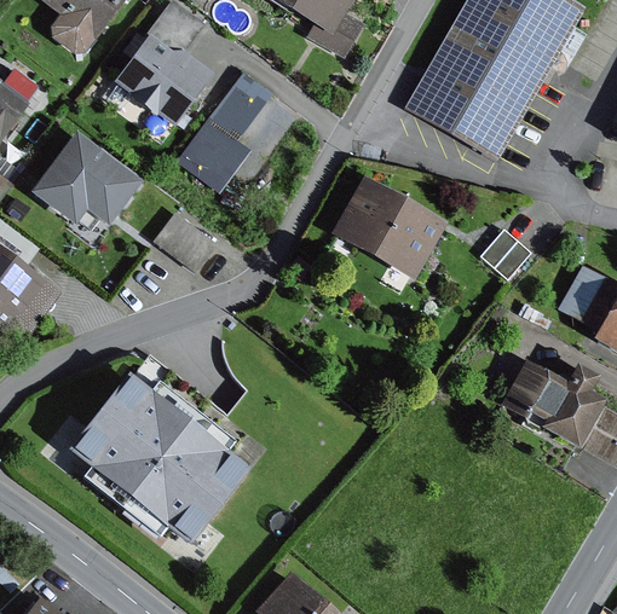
[(45,0),(61,12),(52,23),(53,35),(76,51),(87,48),(125,0),(45,0)]
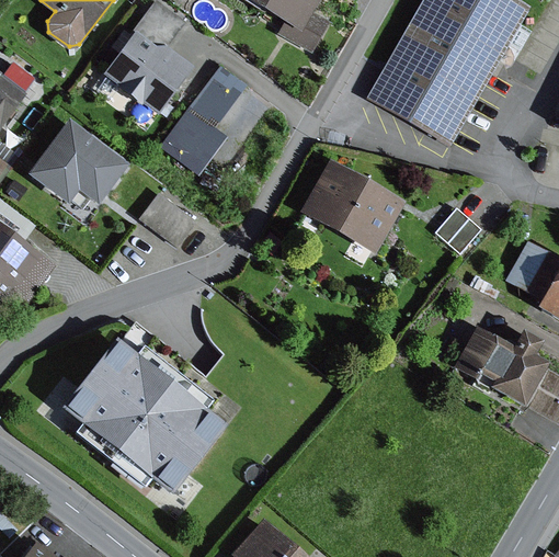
[(136,30),(104,71),(121,83),(118,86),(143,102),(144,100),(160,112),(195,65),(169,45),(189,19),(163,0),(155,0),(134,29),(136,30)]
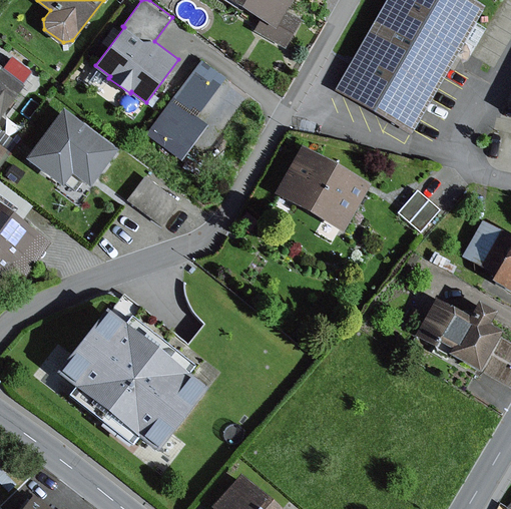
[(227,0),(262,18),(277,27),(288,9),(292,0),(227,0)]
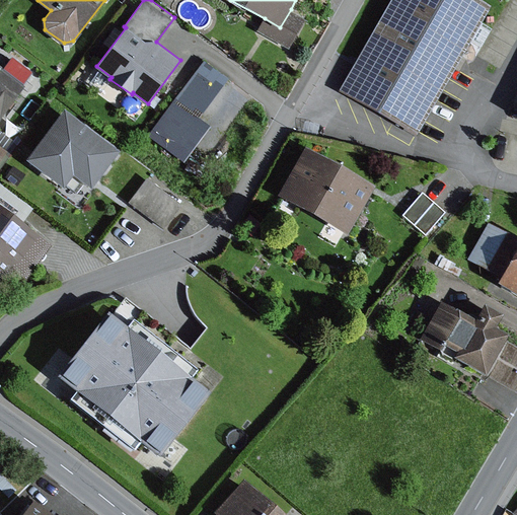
[(390,0),(340,89),(417,134),(471,39),(482,21),(492,4),(485,0),(390,0)]
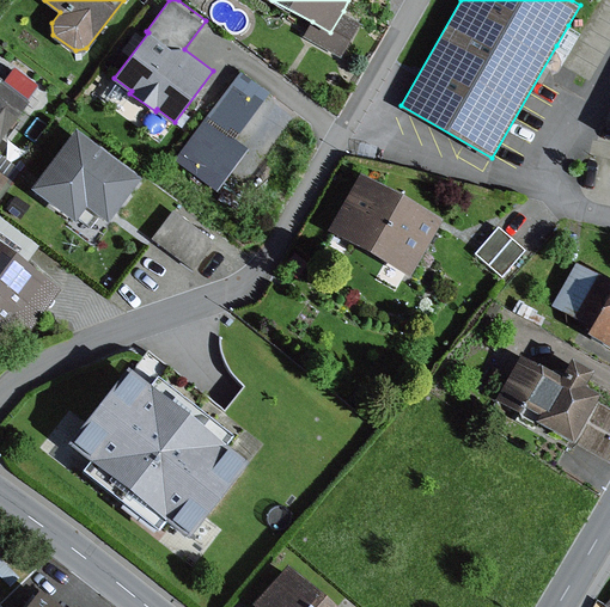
[(361,22),(343,11),(330,32),(312,22),(305,35),(342,56),(361,22)]
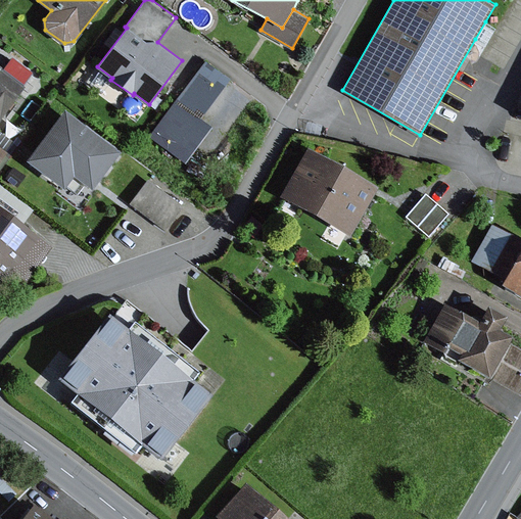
[(496,28),(485,21),(475,39),(486,46),(496,28)]
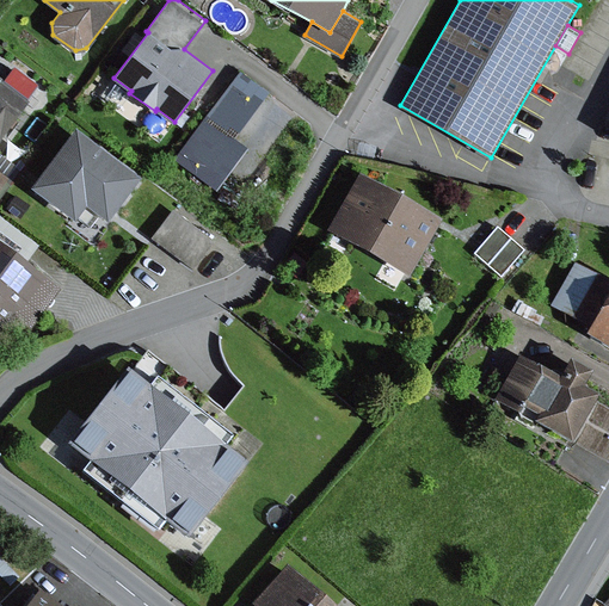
[(0,76),(0,140),(31,99),(29,98),(38,85),(14,67),(5,80),(0,76)]
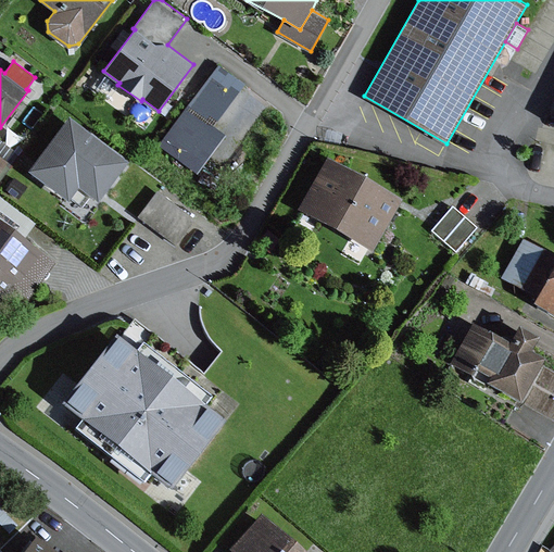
[(219,63),(188,104),(215,125),(247,83),(219,63)]
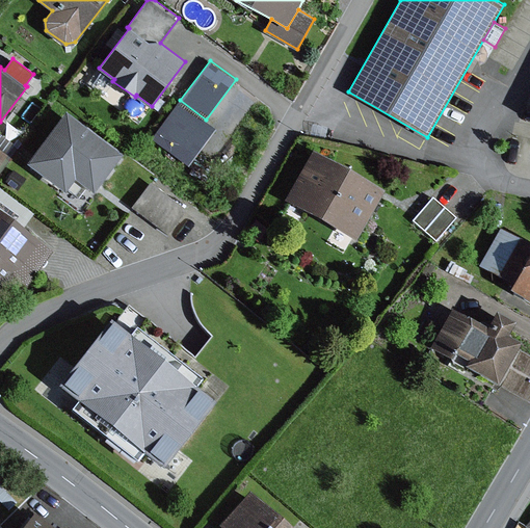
[(180,100),(152,137),(189,164),(217,128),(206,120),(180,100)]
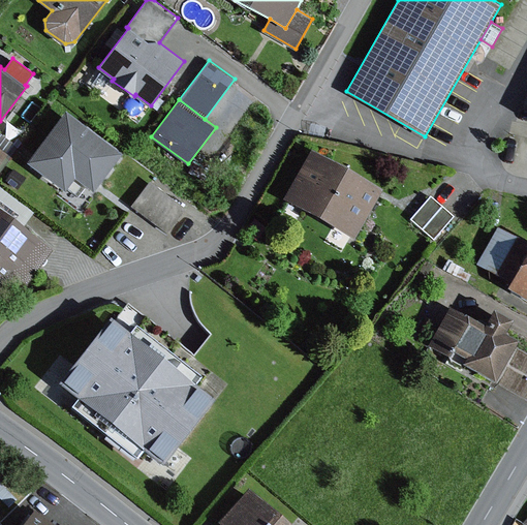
[(65,111),(27,162),(65,191),(68,187),(75,178),(86,186),(93,192),(100,183),(122,154),(65,111)]
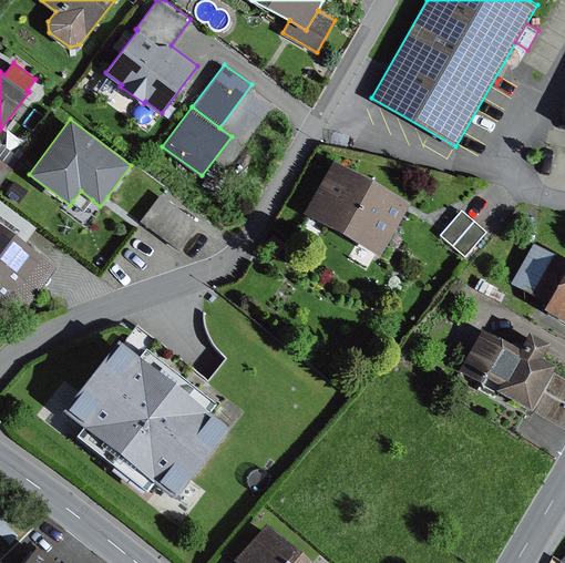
[(349,143),(350,133),(335,131),(332,140),(349,143)]
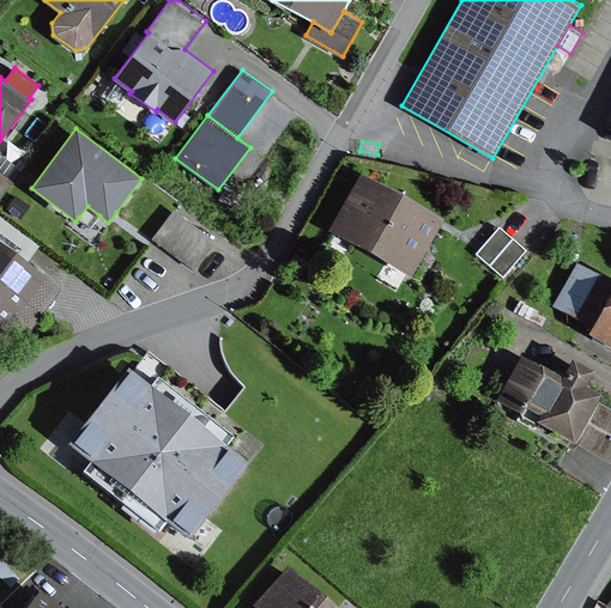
[(0,168),(0,190),(11,176),(0,168)]
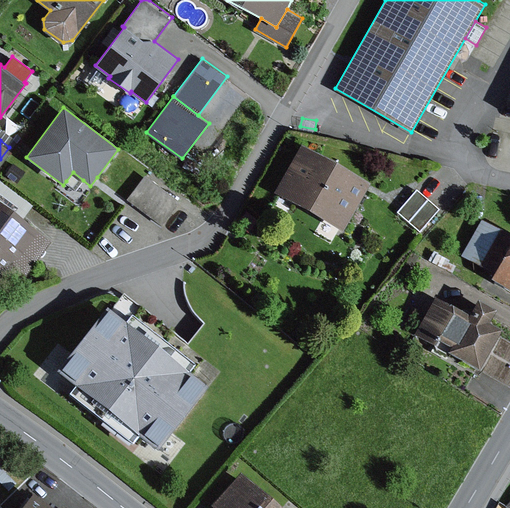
[(302,144),(275,191),(343,230),(370,182),(302,144)]
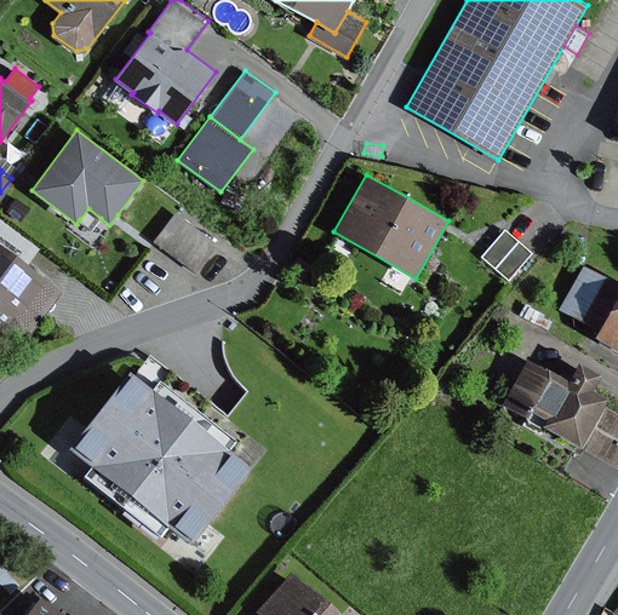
[(89,208),(80,219),(93,229),(101,218),(89,208)]
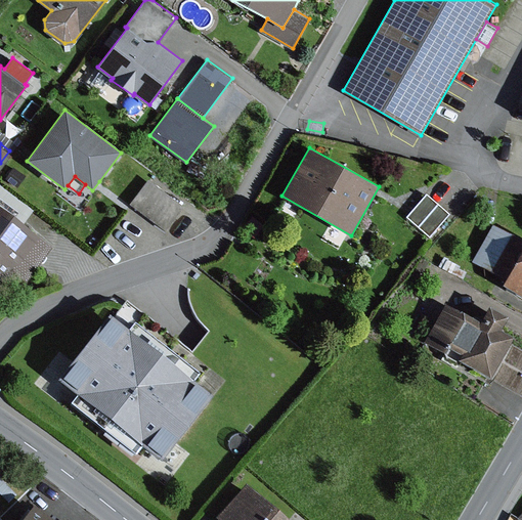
[(186,205),(149,178),(132,203),(168,229),(186,205)]
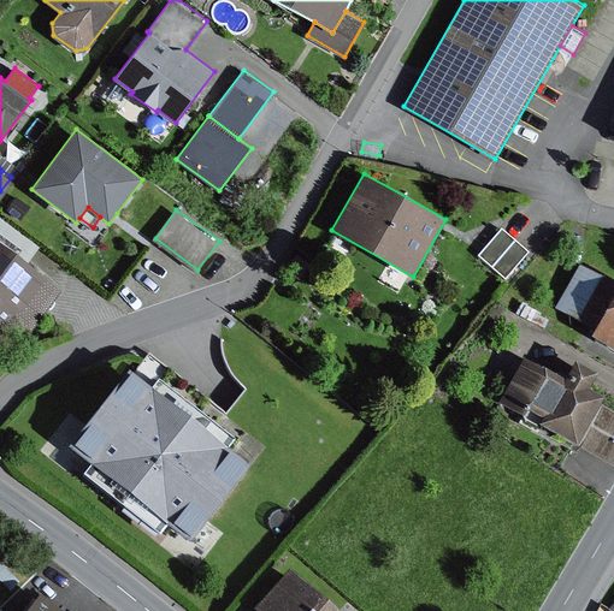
[(42,243),(0,212),(0,243),(27,264),(42,243)]
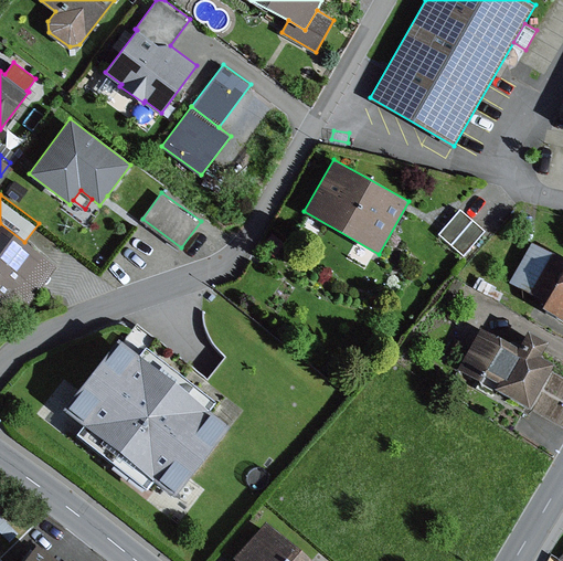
[(487,229),(461,205),(439,232),(465,254),(487,229)]
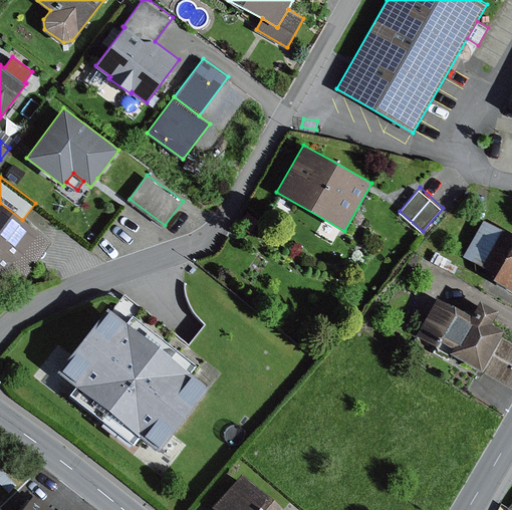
[(0,282),(13,265),(38,232),(22,220),(0,203),(0,282)]
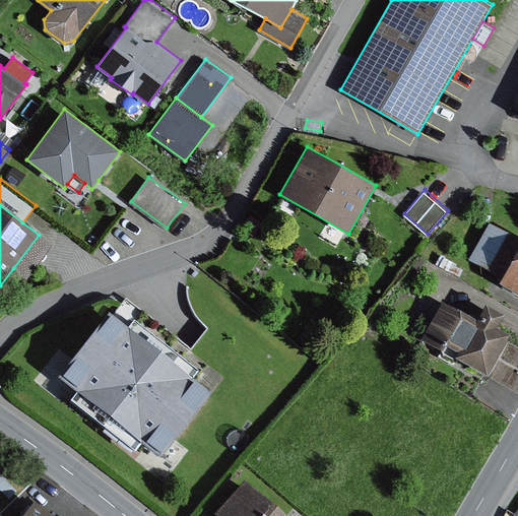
[(517,234),(492,219),(471,257),(508,277),(505,283),(517,291),(517,234)]
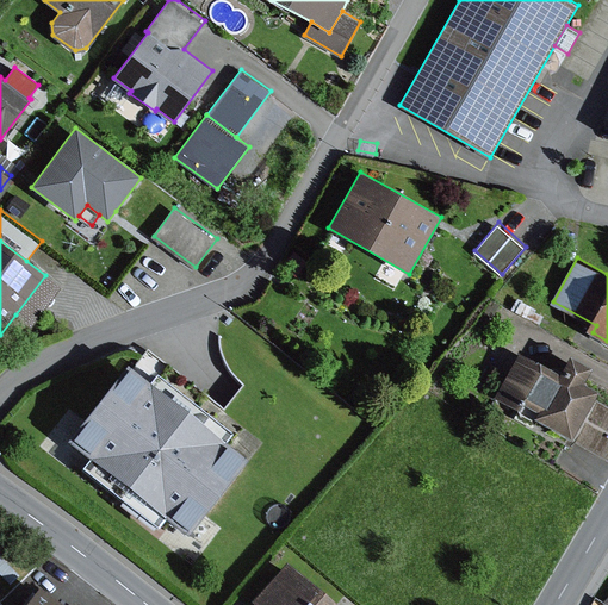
[(61,288),(45,275),(16,315),(32,326),(61,288)]
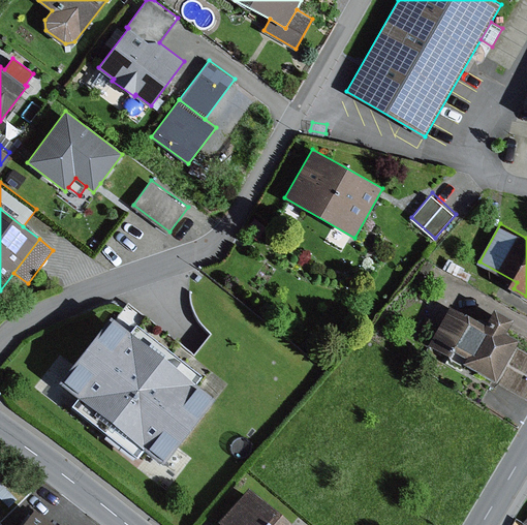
[(450,305),(428,345),(496,382),(498,379),(518,343),(519,341),(505,335),(513,320),(493,310),(486,325),(450,305)]
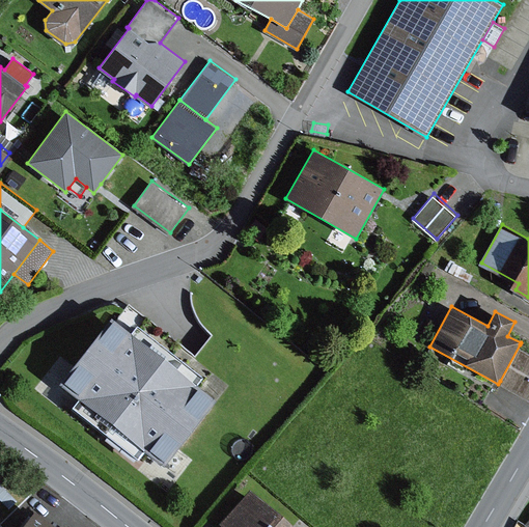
[(132,333),(112,319),(60,384),(79,399),(145,450),(164,466),(216,399),(197,385),(132,333)]
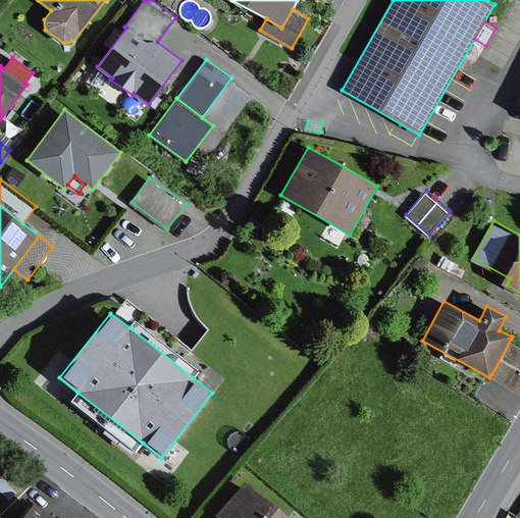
[(135,320),(130,327),(194,378),(200,371),(135,320)]
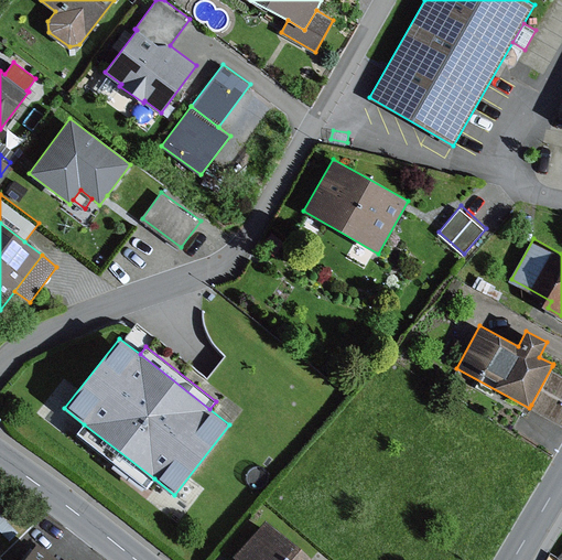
[(154,478),(84,424),(76,434),(147,490),(154,478)]
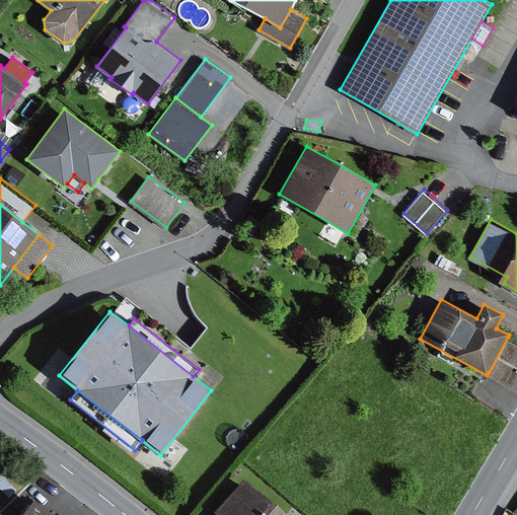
[(285,514),(244,479),(214,512),(217,514),(285,514)]
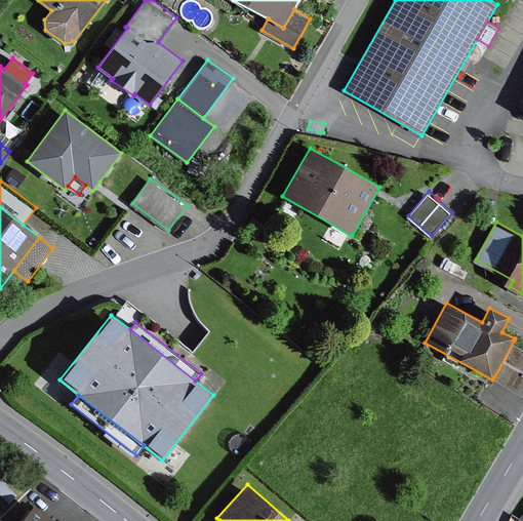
[(57,520),(35,503),(19,520),(69,520),(66,518),(63,520),(57,520)]
